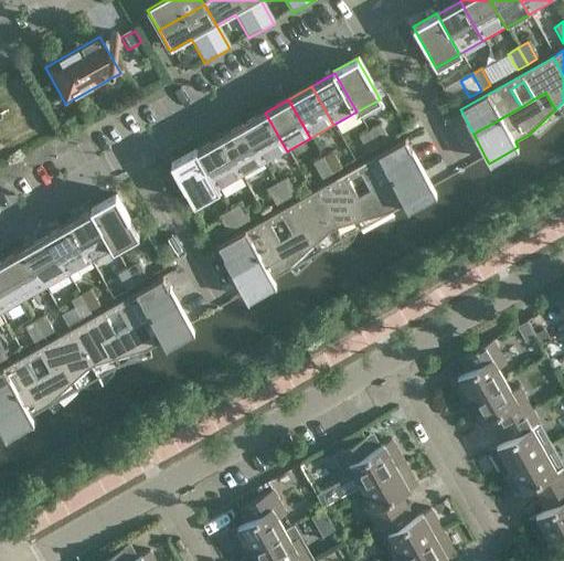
[(265,113),(242,126),(264,165),(287,151),(265,113)]
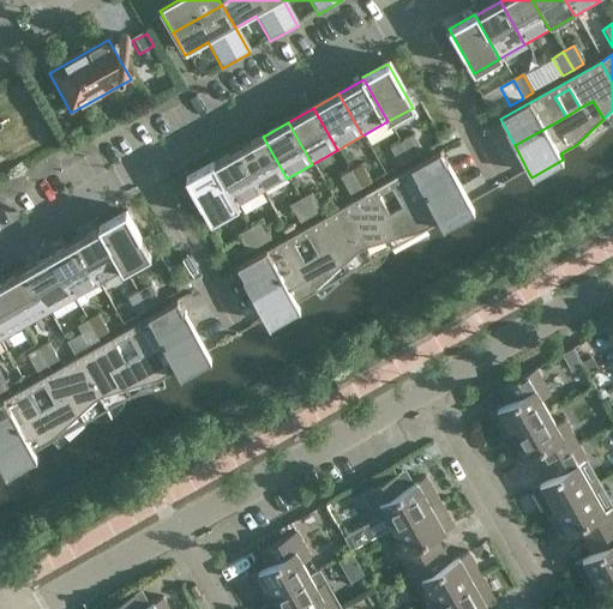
[(263,137),(238,151),(262,193),(287,179),(263,137)]
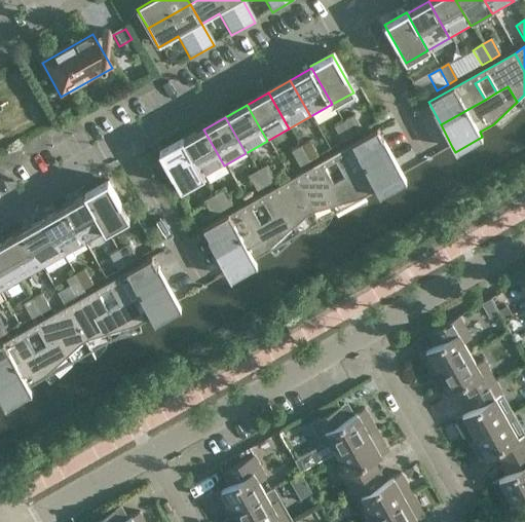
[(343,123),(351,139),(362,133),(353,118),(343,123)]
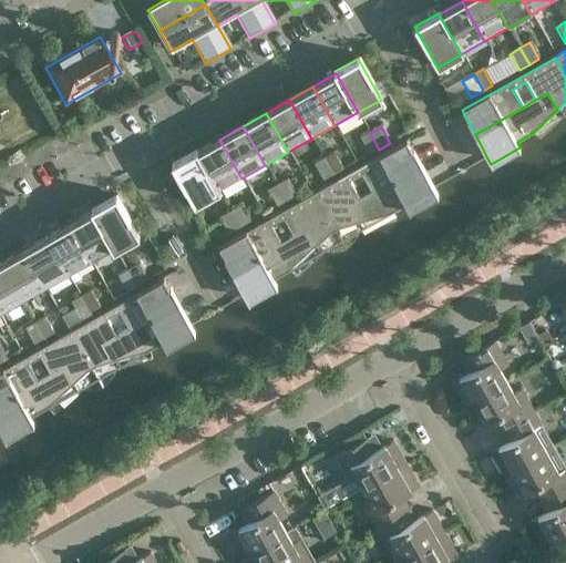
[(379,150),(370,133),(359,140),(369,155),(379,150)]
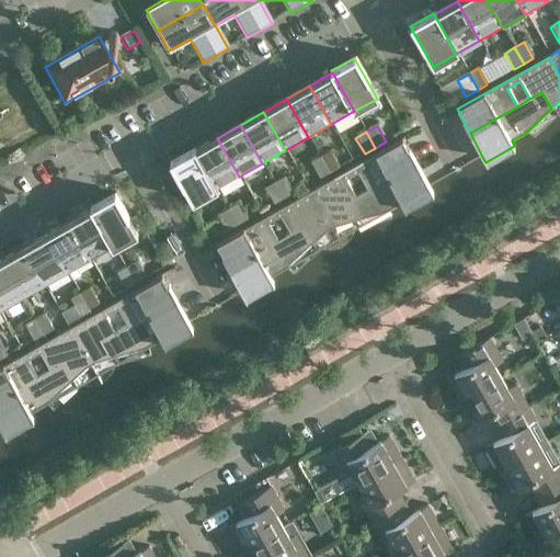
[(217,138),(194,151),(216,190),(239,177),(217,138)]
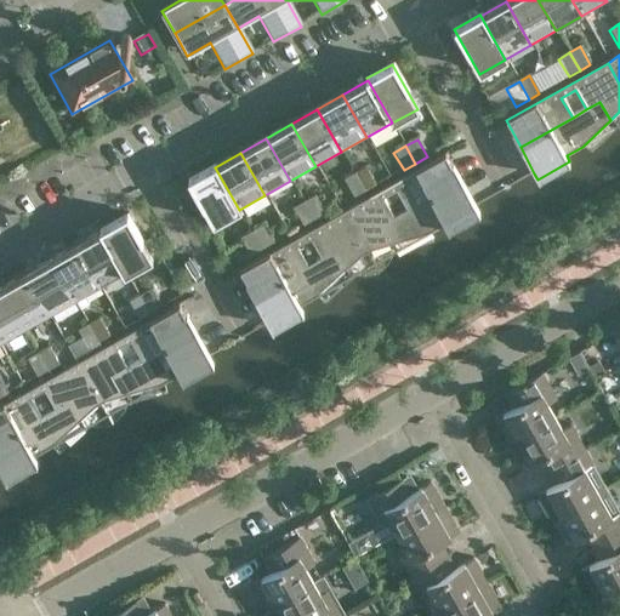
[(408,211),(459,182),(444,155),(342,214),(365,255),(370,252),(391,246),(380,227),(393,220),(382,200),(397,192),(408,211)]
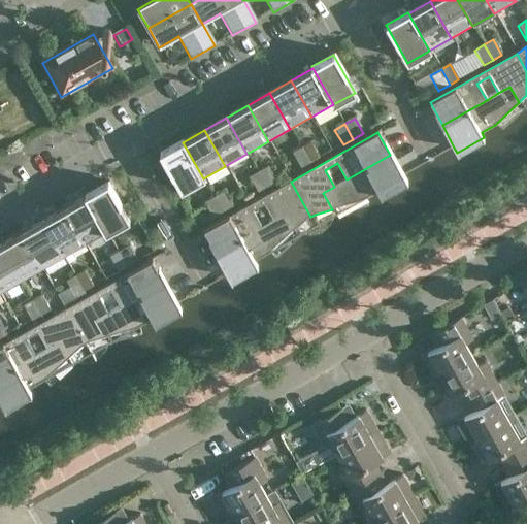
[(203,178),(183,142),(182,140),(159,153),(180,191),(203,178)]
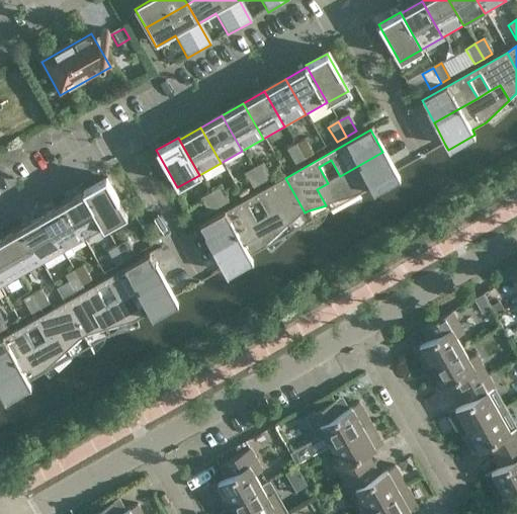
[(304,161),(313,156),(304,141),(295,146),(304,161)]
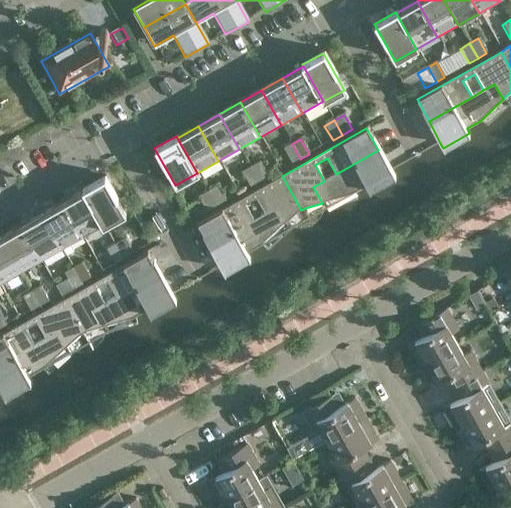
[(300,159),(292,144),(283,149),(291,164),(300,159)]
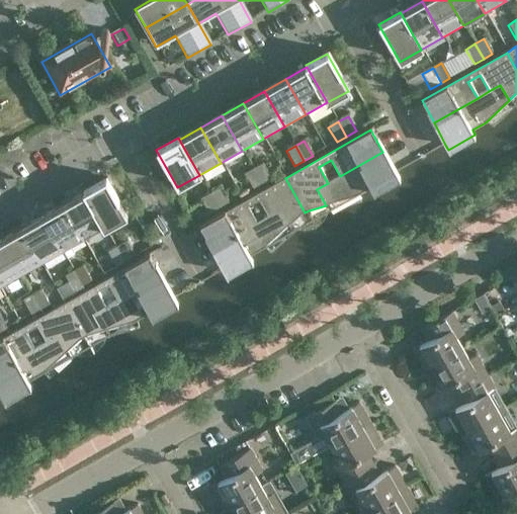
[(399,178),(397,173),(382,152),(340,176),(328,183),(317,189),(326,205),(356,196),(370,188),(372,193),(399,178)]
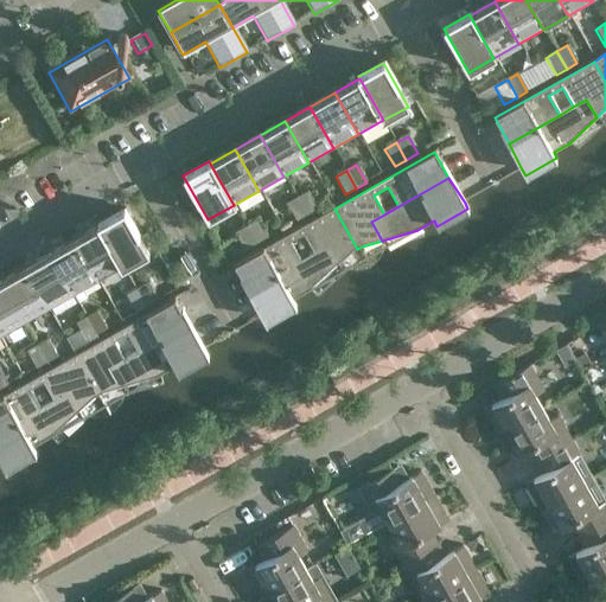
[(306,217),(297,199),(286,205),(295,223),(306,217)]
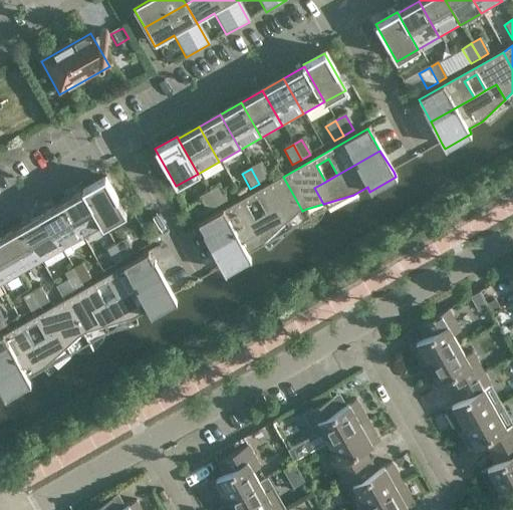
[(198,225),(204,235),(211,247),(253,223),(244,207),(256,200),(265,216),(276,209),(285,225),(298,213),(302,211),(283,177),(198,225)]
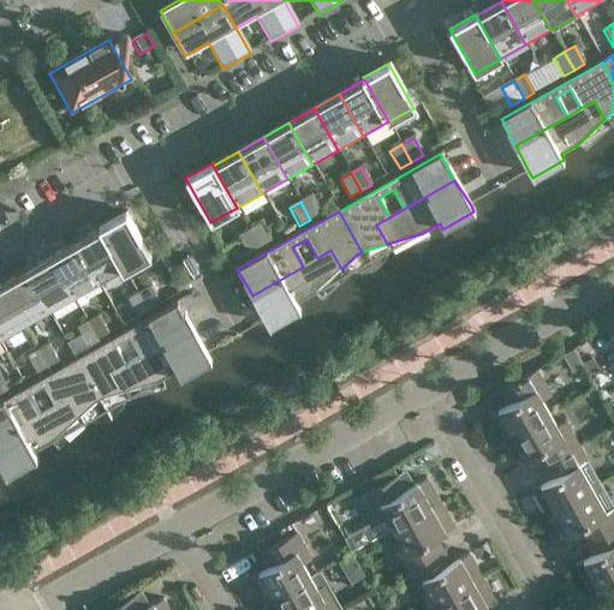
[(150,257),(125,213),(100,227),(101,229),(125,271),(150,257)]
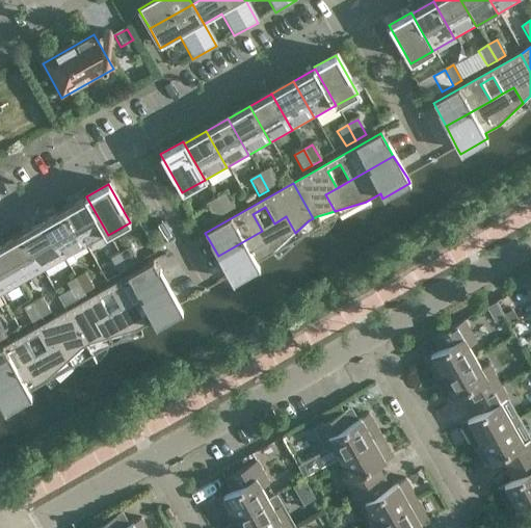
[(224,214),(234,209),(226,194),(216,200),(224,214)]
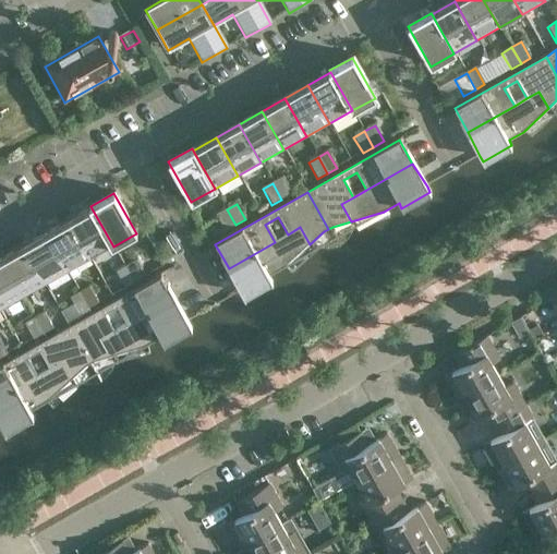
[(113,247),(92,208),(69,221),(91,260),(113,247)]
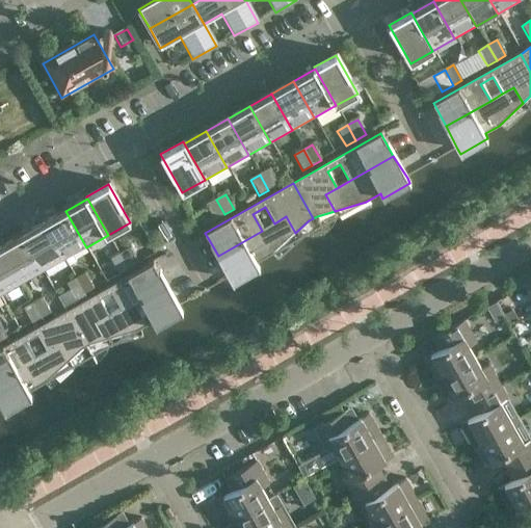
[(216,200),(206,206),(214,220),(224,214),(216,200)]
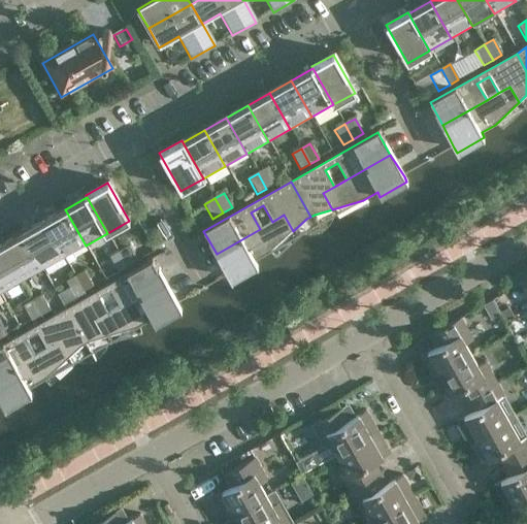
[(86,246),(65,209),(43,222),(64,258),(86,246)]
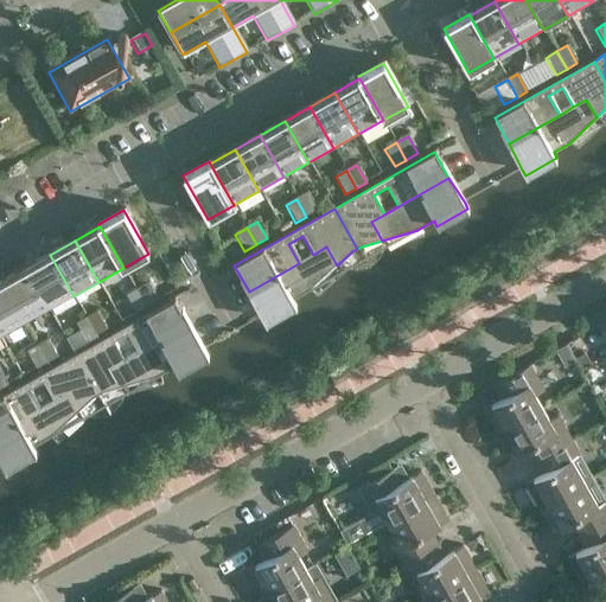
[(249,292),(262,316),(262,318),(265,322),(297,305),(294,300),(310,292),(337,266),(326,247),(313,255),(299,263),(249,292)]
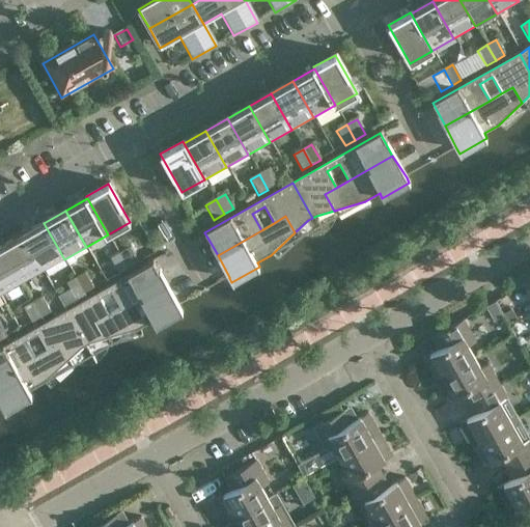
[(64,259),(44,223),(22,236),(43,272),(64,259)]
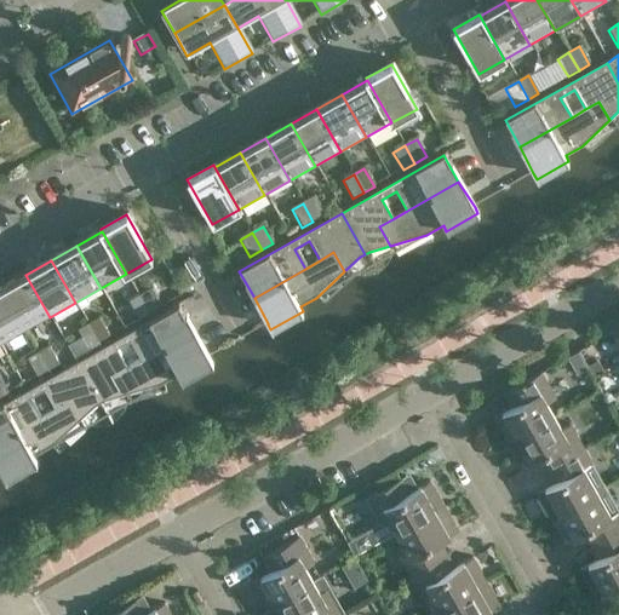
[(26,275),(0,289),(24,332),(50,317),(26,275)]
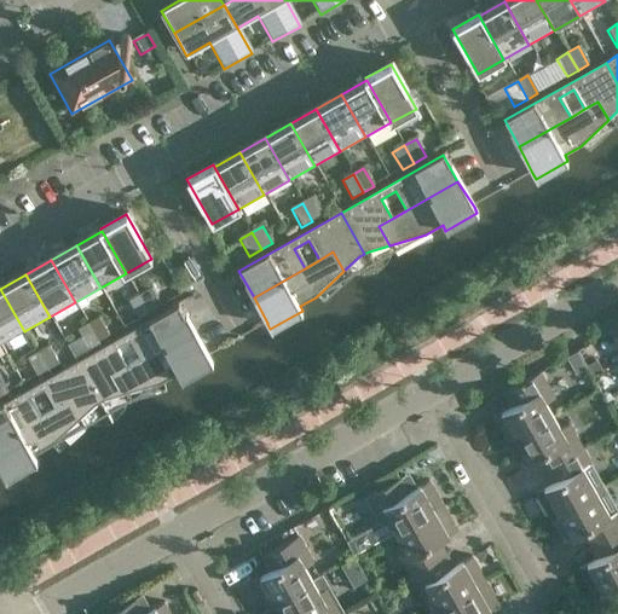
[(0,343),(24,331),(0,289),(0,343)]
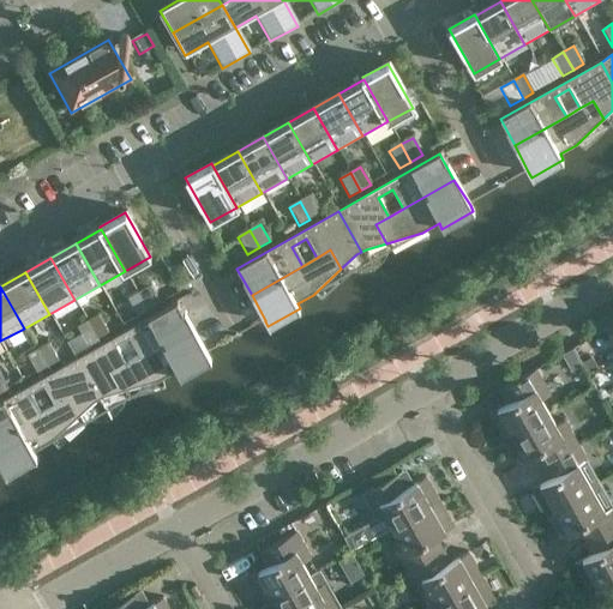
[(137,294),(146,312),(160,305),(149,287),(137,294)]
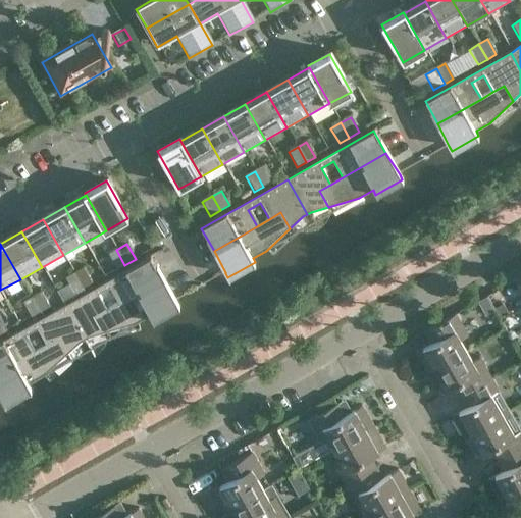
[(116,250),(107,255),(116,270),(124,265),(116,250)]
